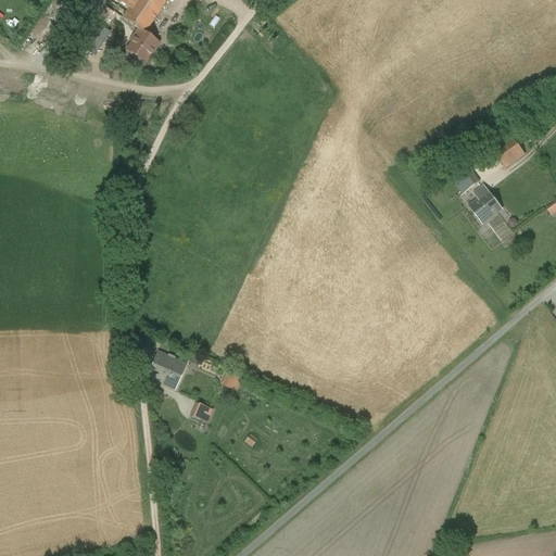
[(138,30),(129,42),(131,43),(126,51),(144,64),(159,43),(146,34),(168,0),(119,0),(119,1),(129,8),(125,13),(110,1),(105,7),(122,19),(138,30)]
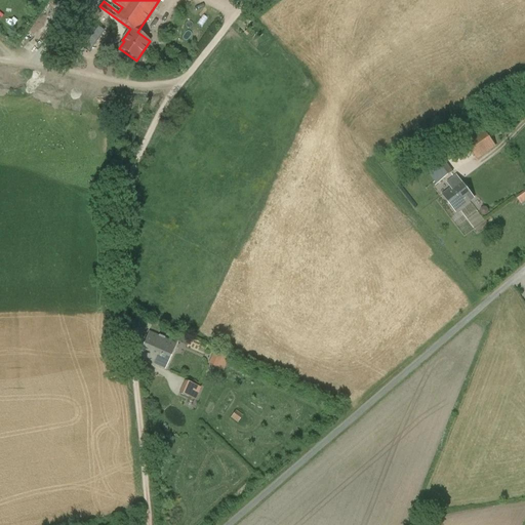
[(89,52),(104,31),(92,23),(77,43),(89,52)]
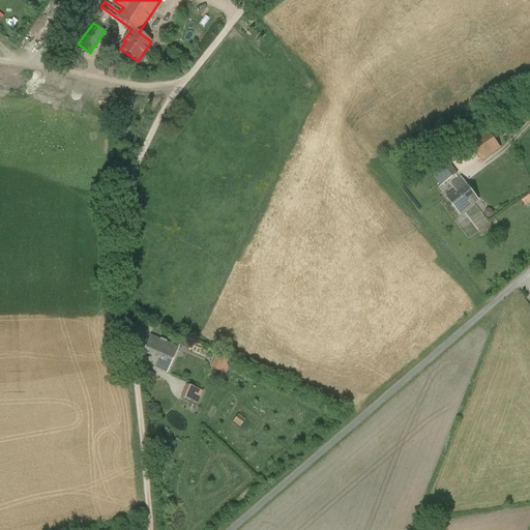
[(471,146),(481,160),(500,147),(490,133),(471,146)]
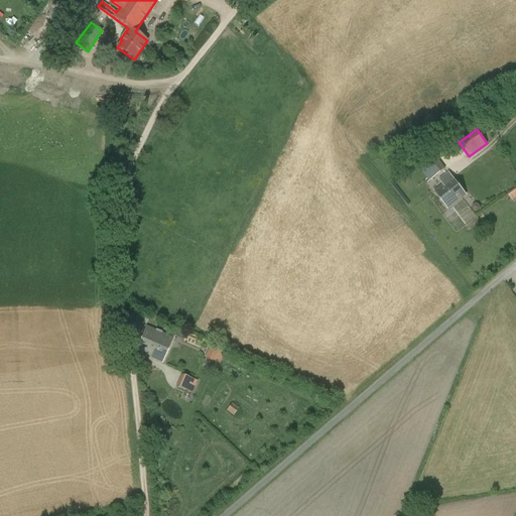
[(415,162),(429,181),(444,170),(429,151),(415,162)]
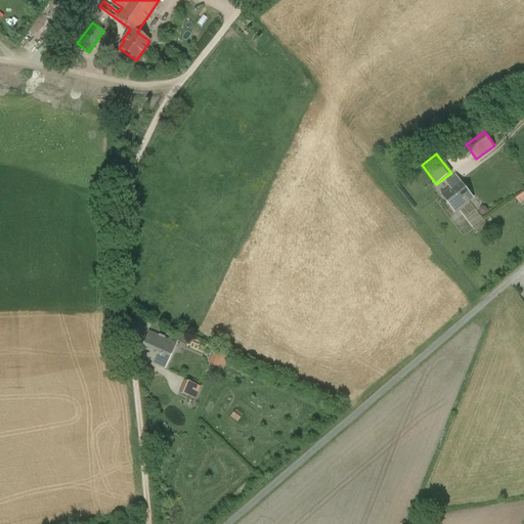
[(446,182),(451,187),(442,194),(455,212),(474,198),(456,175),(446,182)]
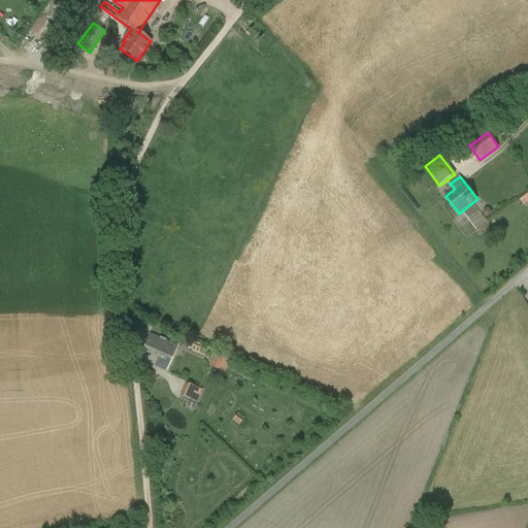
[(139,359),(166,370),(176,348),(150,335),(139,359)]
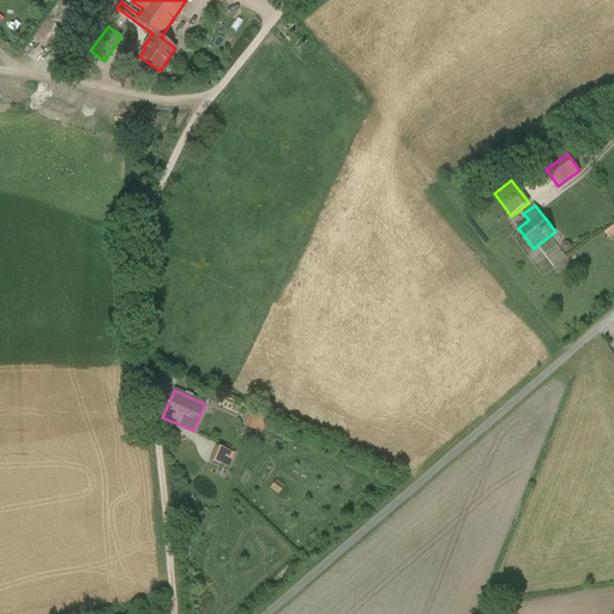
[(244,426),(256,431),(259,422),(265,425),(270,415),(252,408),(244,426)]
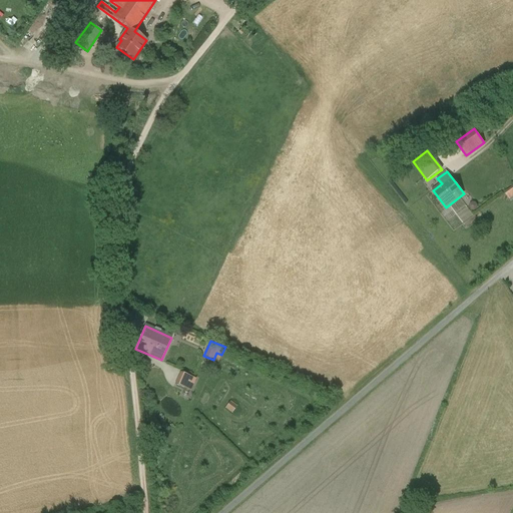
[(192,391),(197,378),(180,371),(175,384),(192,391)]
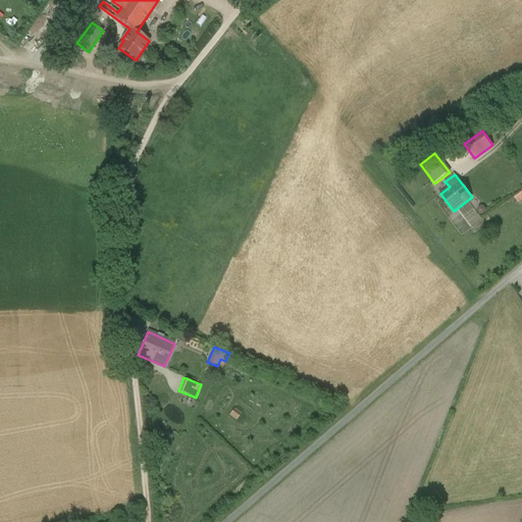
[(235,408),(229,415),(237,420),(242,413),(235,408)]
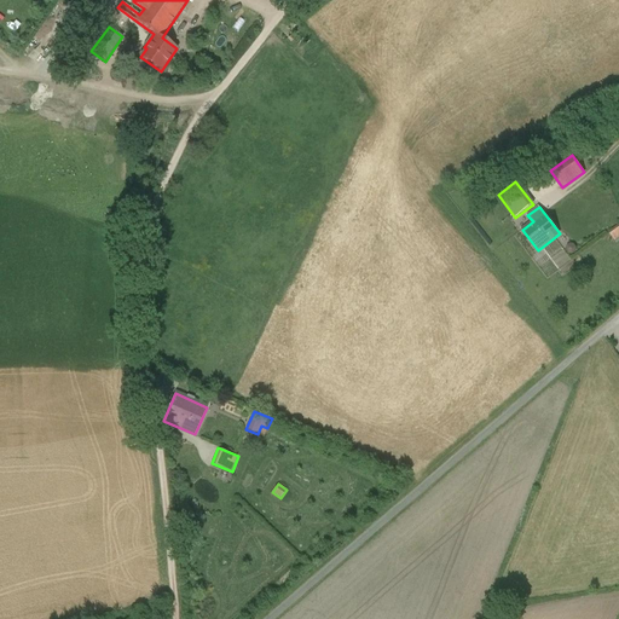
All buildings are outlined.
